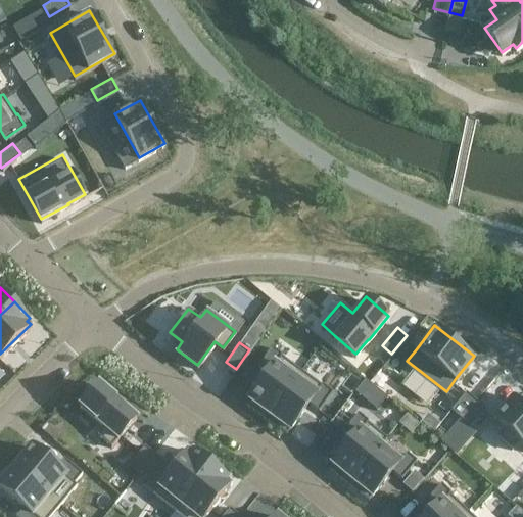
[(267,371),(245,402),(266,416),(301,367),(281,353),(282,351),(272,343),(257,364),(267,371)]
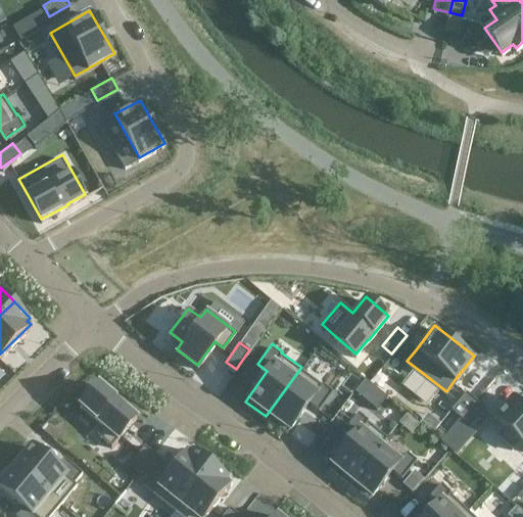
[(301,367),(266,416),(286,431),(308,400),(319,408),(332,388),(322,381),(321,382),(301,367)]
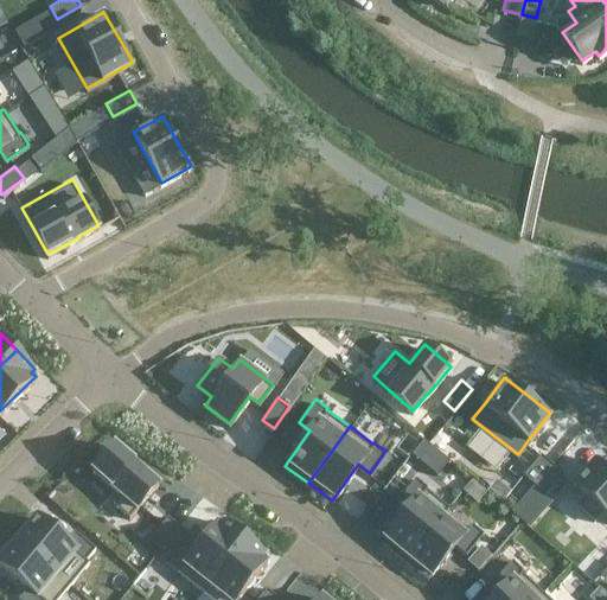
[(115,442),(91,468),(119,492),(112,500),(129,515),(158,480),(115,442)]
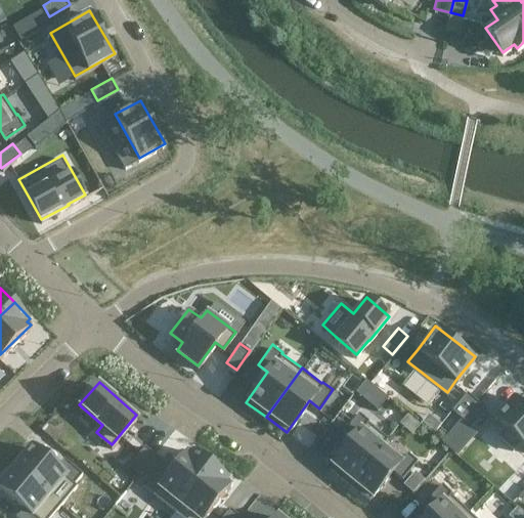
[(467,390),(451,407),(461,416),(476,398),(467,390)]
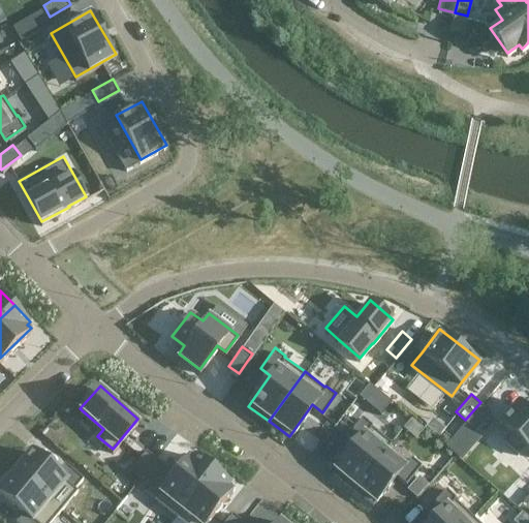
[(528,407),(520,399),(499,420),(510,430),(503,437),(518,451),(524,443),(528,448),(528,407)]
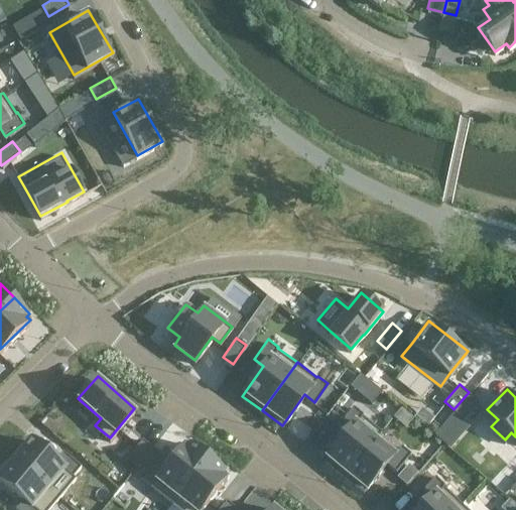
[(469,392),(454,409),(463,417),(479,400),(469,392)]
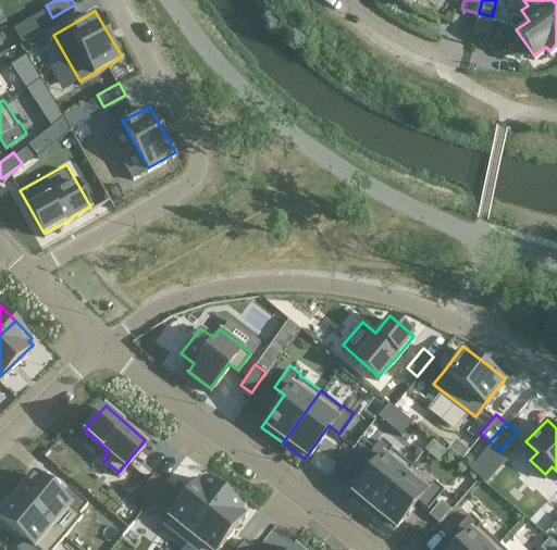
[(375,463),(349,495),(371,512),(411,462),(391,446),(392,444),(381,435),(366,455),(375,463)]
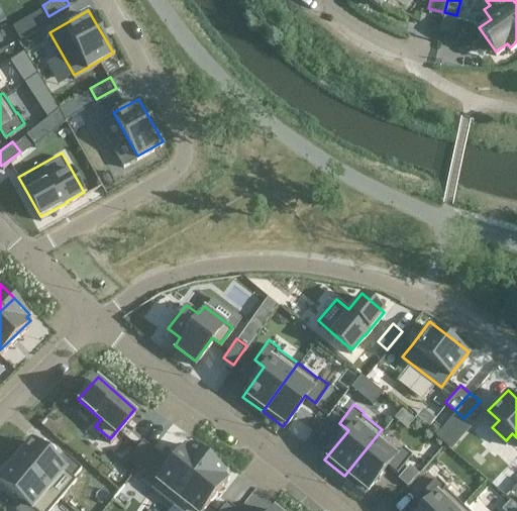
[(382,429),(344,476),(364,492),(388,463),(397,470),(412,451),(402,443),(398,448),(380,433),(383,430),(382,429)]
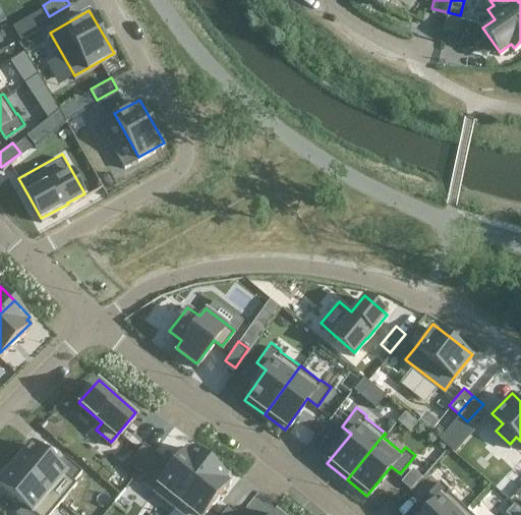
[(31,441),(14,460),(60,499),(76,479),(73,477),(81,468),(63,453),(56,462),(31,441)]
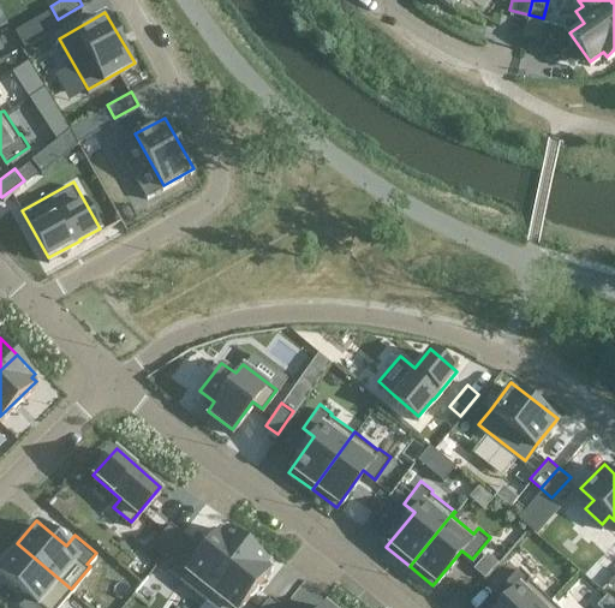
[(168,523),(150,546),(161,555),(179,532),(168,523)]
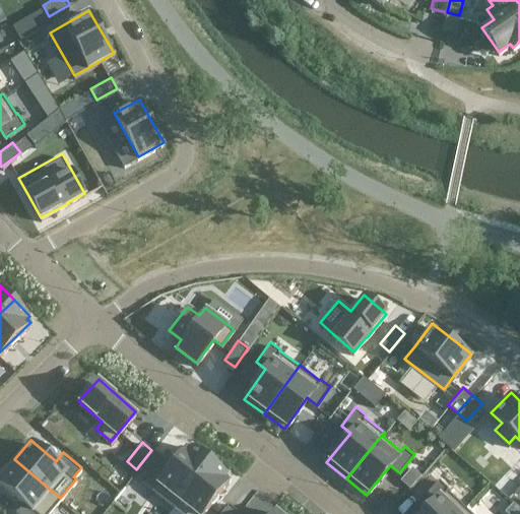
[(185,445),(151,488),(173,505),(209,459),(192,445),(189,448),(185,445)]
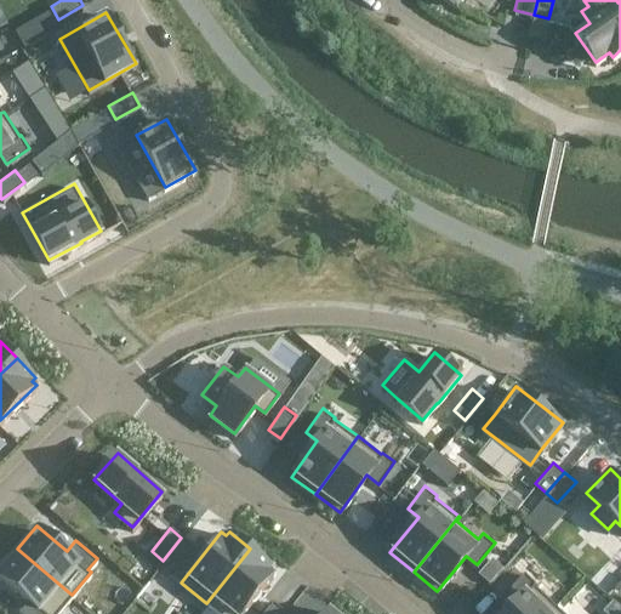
[(181,538),(163,561),(174,569),(193,546),(181,538)]
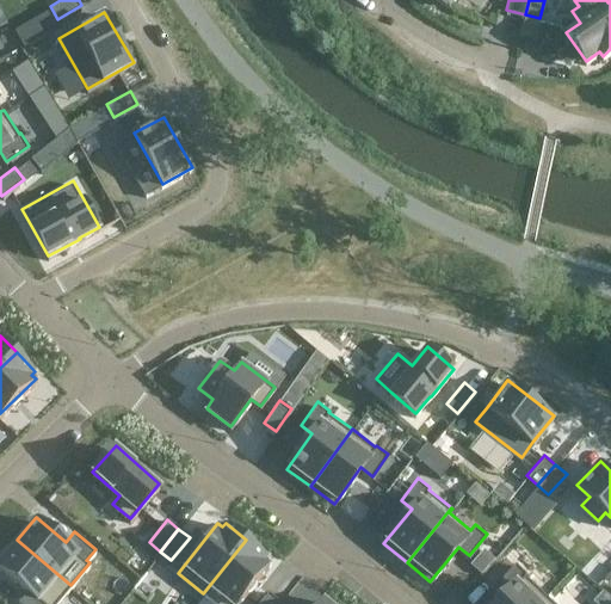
[(17,540),(0,559),(0,565),(28,587),(18,599),(23,603),(54,603),(71,585),(17,540)]
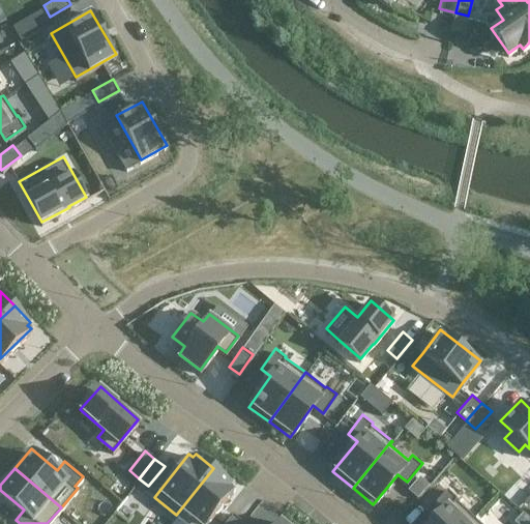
[(213,468),(176,515),(187,523),(205,523),(233,489),(229,486),(232,483),(213,468)]
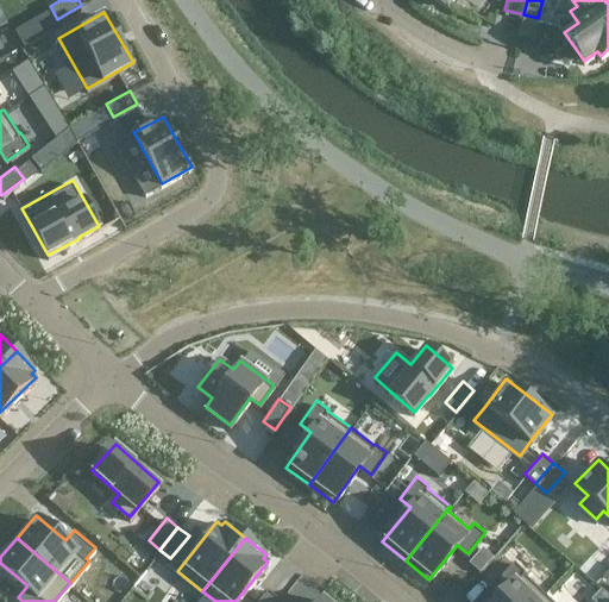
[(506,589),(493,601),(533,601),(545,591),(523,571),(525,570),(514,559),(495,579),(506,589)]
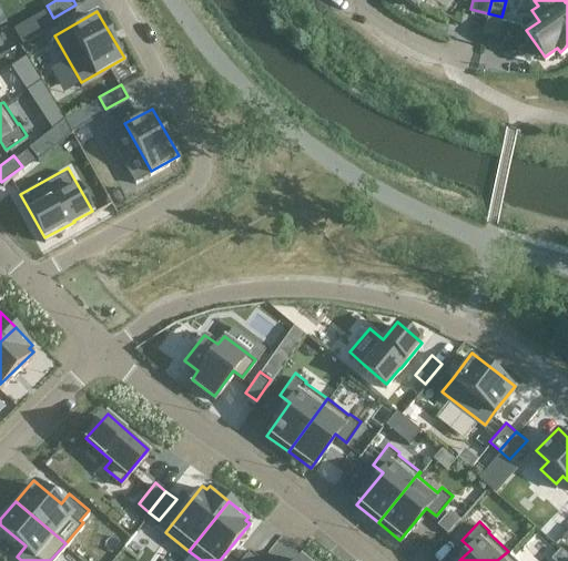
[(250,547),(237,560),(255,560),(260,556),(250,547)]
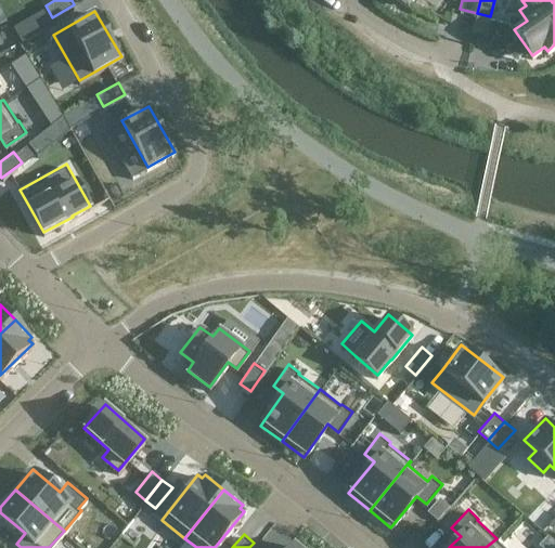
[(506,547),(497,538),(486,547),(506,547)]
